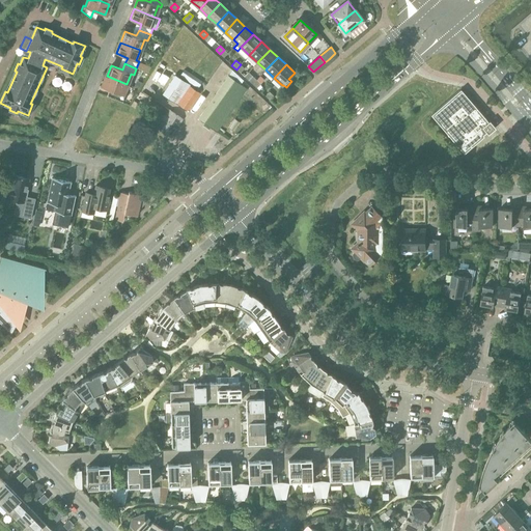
[(190,83),(198,88),(202,81),(185,70),(179,76),(190,83)]
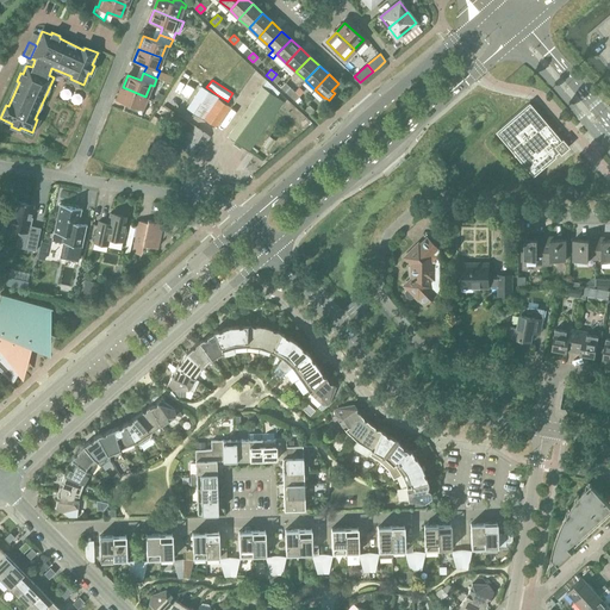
[(280,88),(290,97),(294,92),(290,87),(285,82),(280,88)]
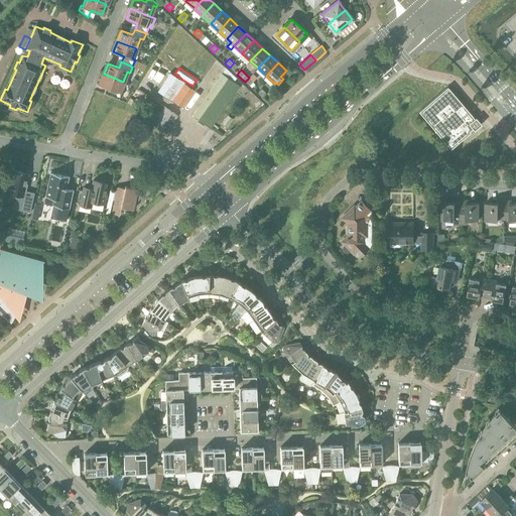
[(119,92),(123,82),(104,74),(99,85),(111,89),(108,95),(119,99),(122,93),(119,92)]
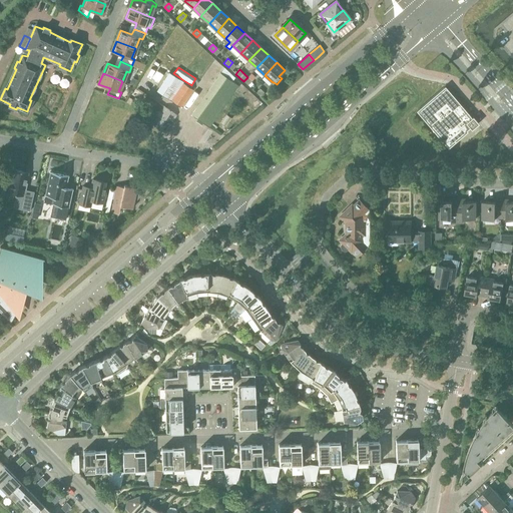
[(181,107),(192,91),(193,89),(168,73),(156,91),(181,107)]
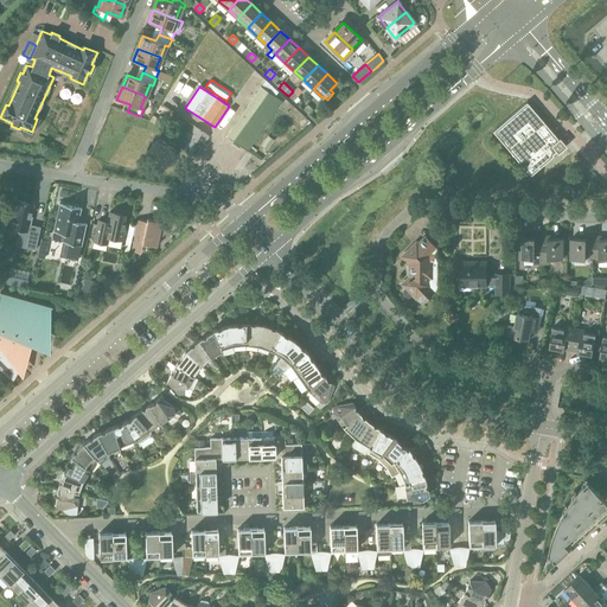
[(227,135),(228,136),(248,151),(282,102),(275,96),(278,93),(273,88),(269,93),(261,87),(227,135)]
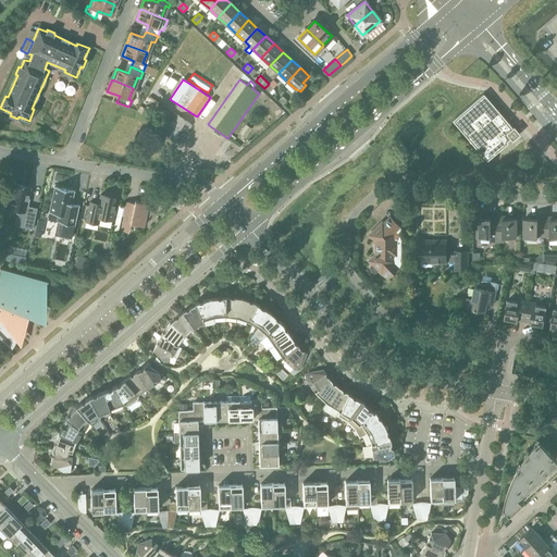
[(512,127),(483,94),(452,121),(467,139),(486,161),(507,143),(507,141),(510,139),(511,141),(520,134),(514,127),(512,127)]
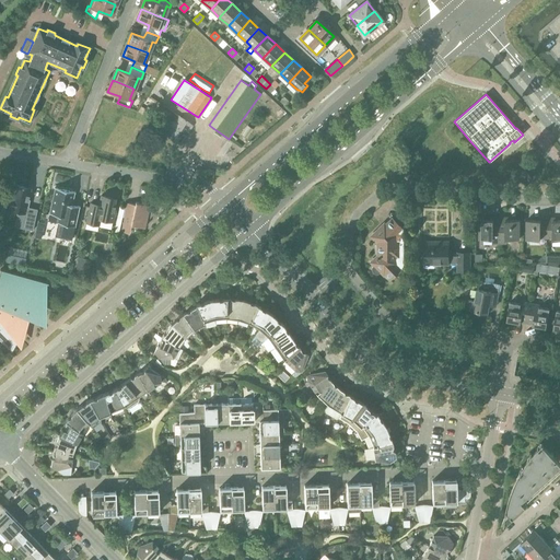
[(193,126),(178,116),(165,135),(179,144),(193,126)]
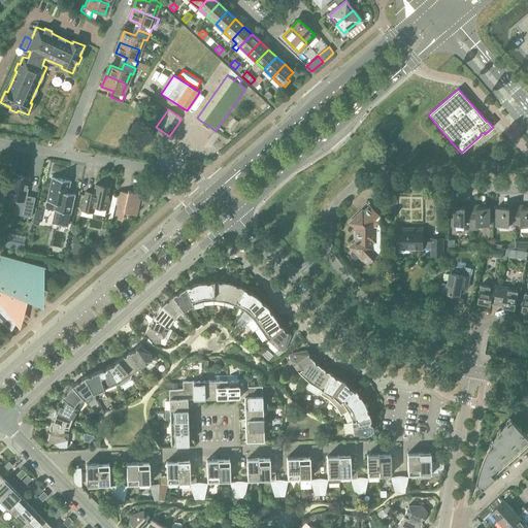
[(230,122),(227,127),(232,130),(238,122),(230,116),(227,120),(230,122)]
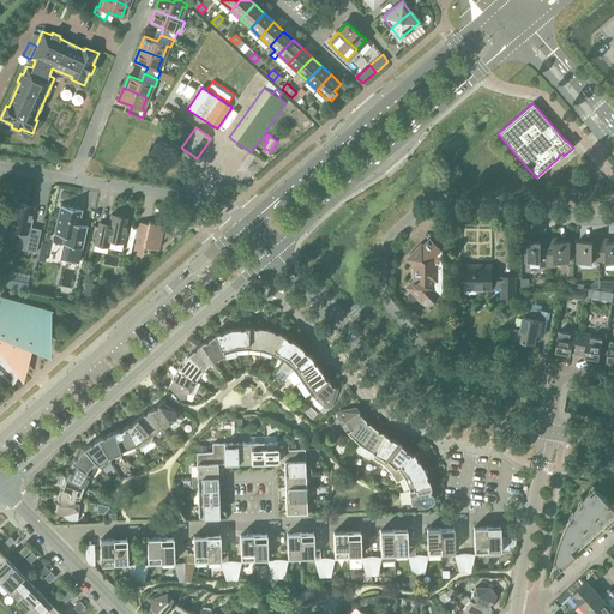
[(28,235),(24,251),(36,253),(41,229),(30,227),(32,220),(31,220),(34,206),(32,206),(32,208),(26,206),(28,205),(16,203),(13,215),(4,214),(1,227),(10,229),(10,230),(28,235)]
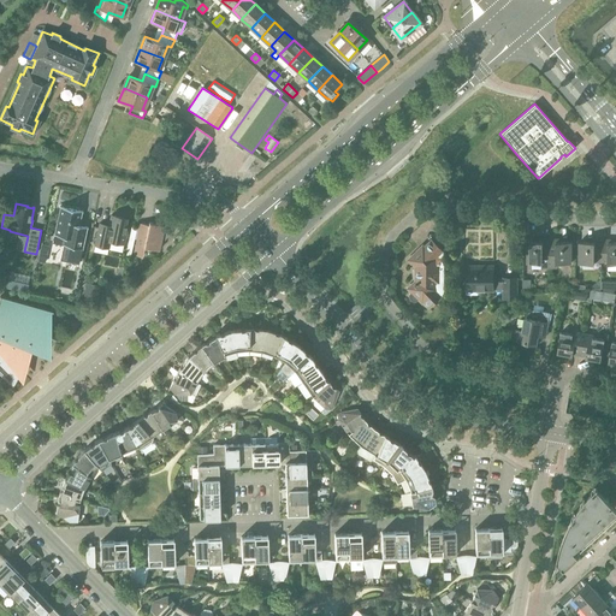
[(81,211),(60,206),(52,242),(72,247),(70,259),(80,261),(87,226),(78,224),(81,211)]
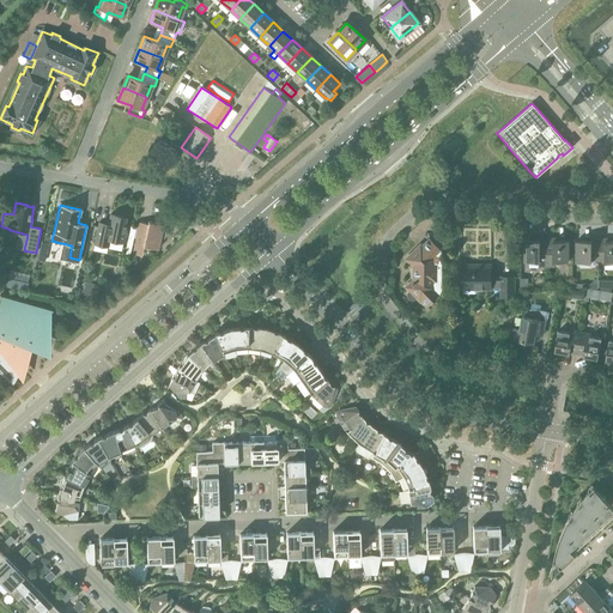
[(127,225),(125,224),(127,218),(110,214),(108,224),(98,222),(93,244),(108,247),(109,240),(123,243),(127,225)]
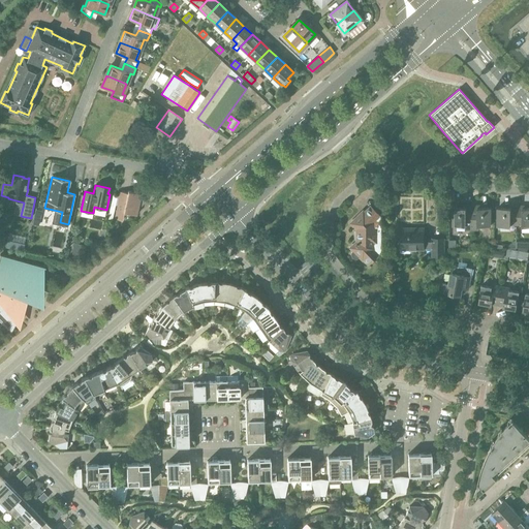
[(115,218),(122,220),(124,212),(136,215),(138,206),(141,207),(146,200),(139,199),(142,193),(128,190),(127,193),(120,191),(115,218)]
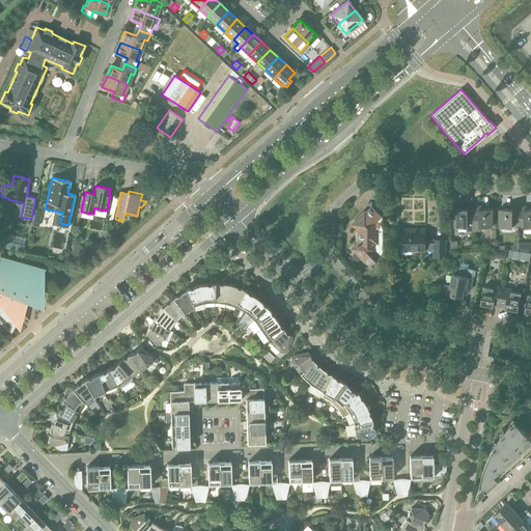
[(467,230),(473,230),(473,205),(467,205),(467,208),(454,208),(454,226),(467,226),(467,230)]
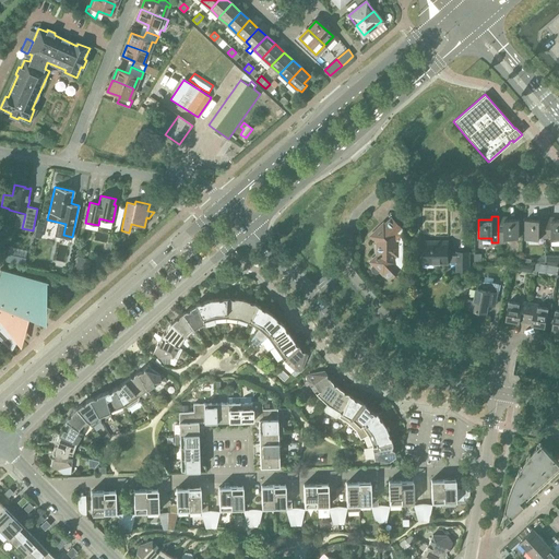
[(498,216),(498,242),(506,242),(506,238),(519,238),(519,219),(506,219),(506,216),(498,216)]
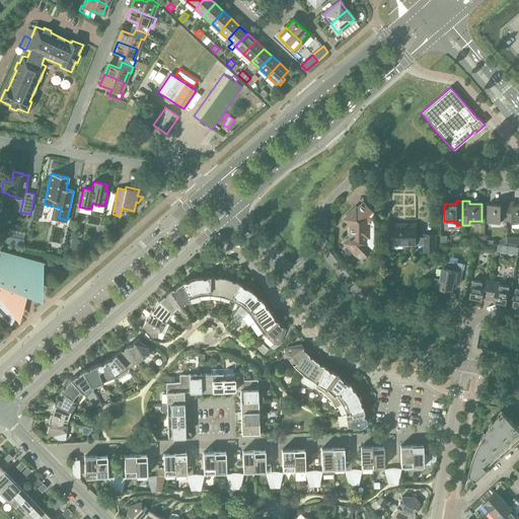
[(501,221),(507,221),(507,202),(500,202),(500,204),(489,204),(488,222),(501,222),(501,221)]
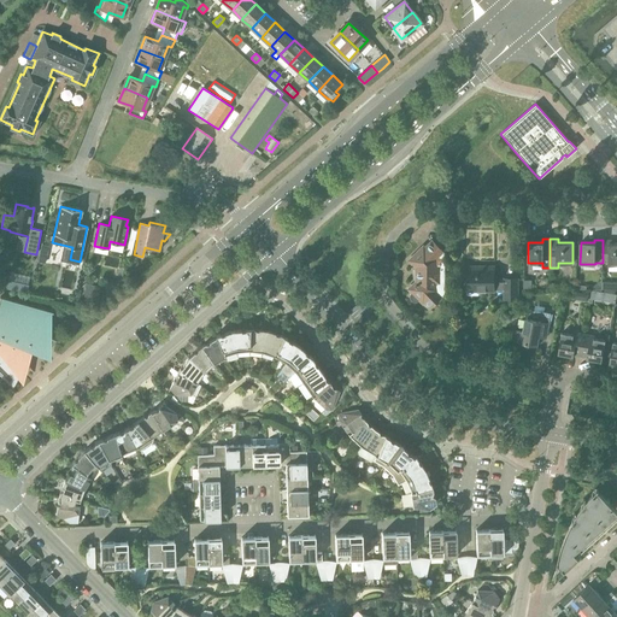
[(603,240),(603,263),(609,263),(609,264),(616,263),(616,242),(610,242),(610,240),(603,240)]
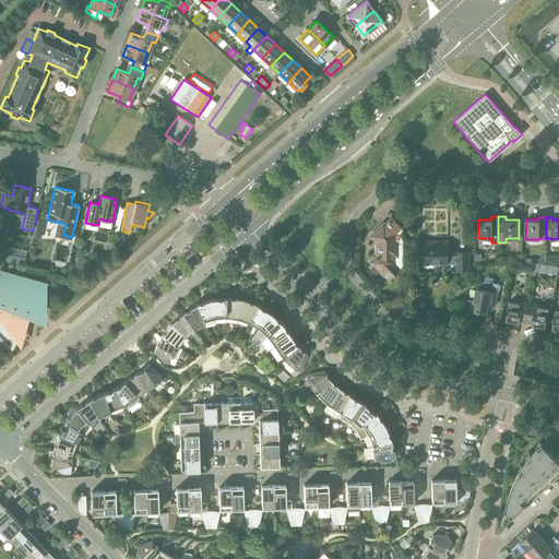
[(382,274),(383,273),(388,277),(401,265),(401,229),(391,218),(384,225),(383,224),(370,236),(377,241),(377,246),(375,246),(376,251),(377,251),(377,256),(370,261),(373,264),(371,266),(371,269),(371,271),(373,272),(376,273),(378,272),(380,271),(382,274)]
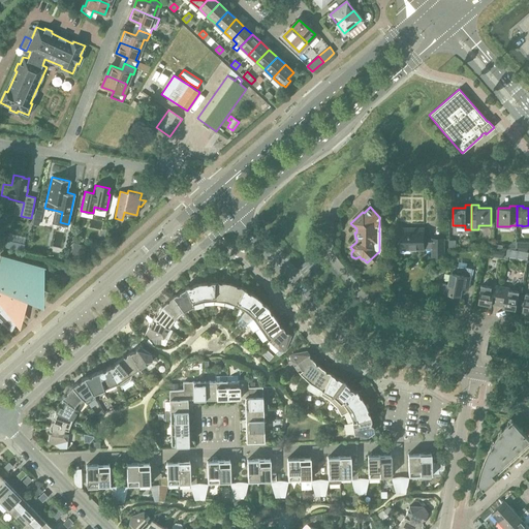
[(400,249),(424,249),(433,249),(433,255),(443,255),(443,240),(433,240),(433,241),(424,241),(424,228),(400,228),(400,249)]
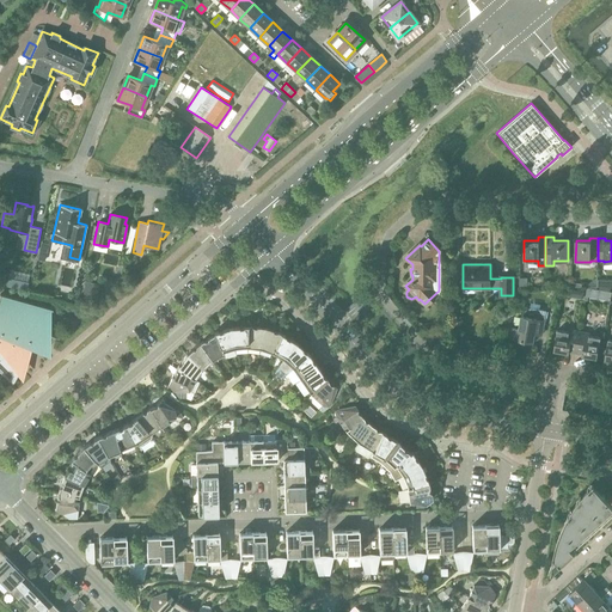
[(8,279),(7,286),(26,291),(28,282),(8,279)]
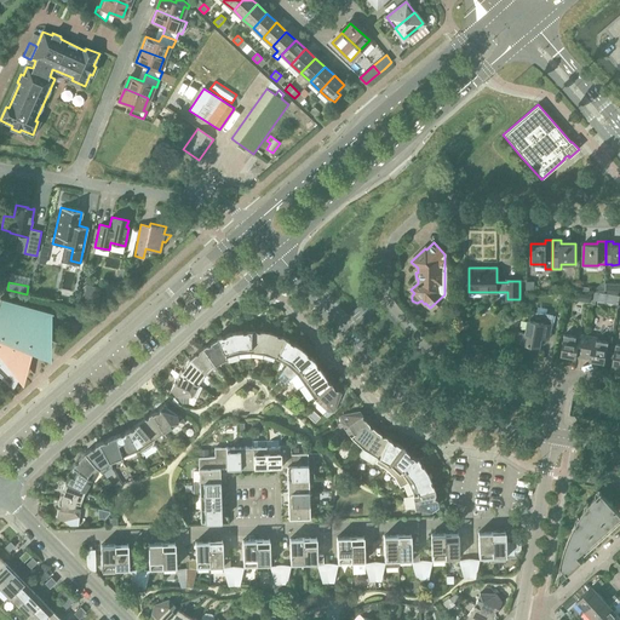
[(101,296),(86,292),(84,302),(98,305),(101,296)]
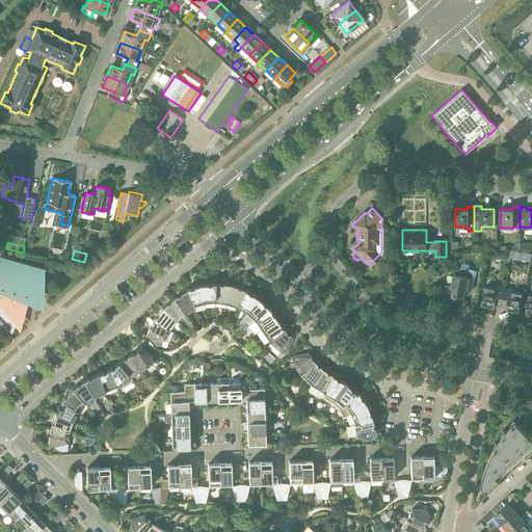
[(0,322),(2,324),(8,331),(8,330),(19,320),(17,317),(21,302),(35,299),(45,268),(0,256),(0,322)]
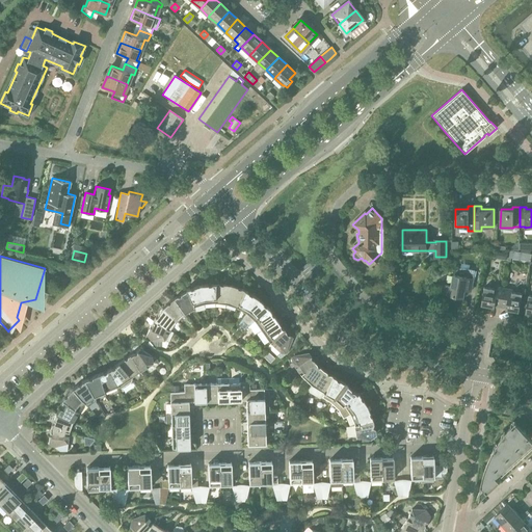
[(475,270),(461,268),(459,275),(454,274),(452,287),(445,286),(444,293),(463,296),(464,289),(471,290),(473,277),(474,277),(475,270)]
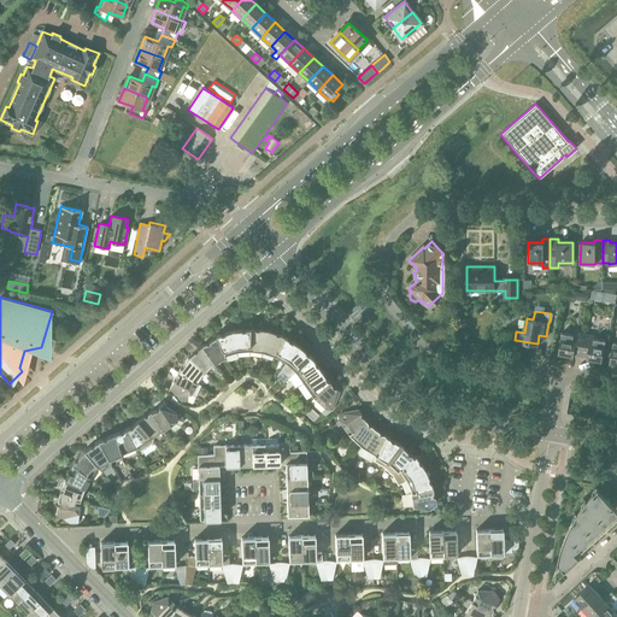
[(241,329),(233,330),(238,351),(248,350),(250,351),(251,328),(250,328),(246,329),(244,330),(241,330),(241,329)]
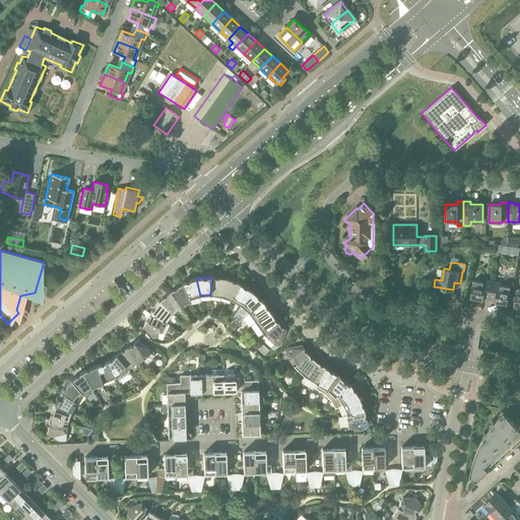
[(221,297),(225,278),(224,278),(218,277),(217,278),(215,278),(214,277),(211,276),(210,296),(221,297)]
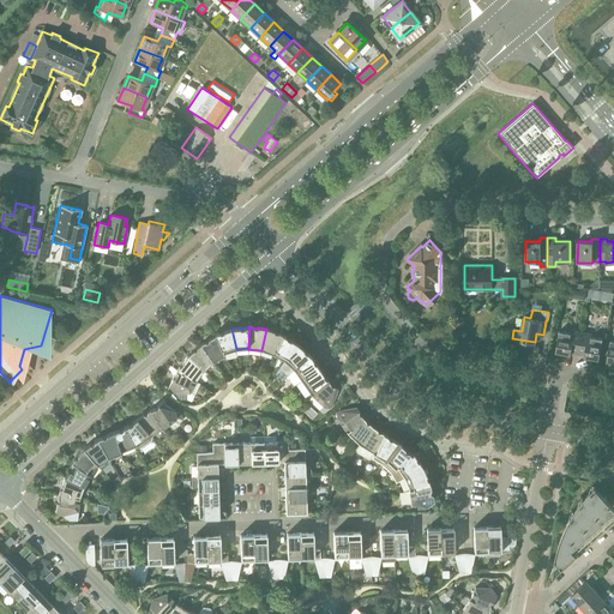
[(236,349),(232,329),(230,329),(223,331),(223,332),(221,332),(218,332),(215,333),(215,336),(216,336),(223,354),(236,349)]
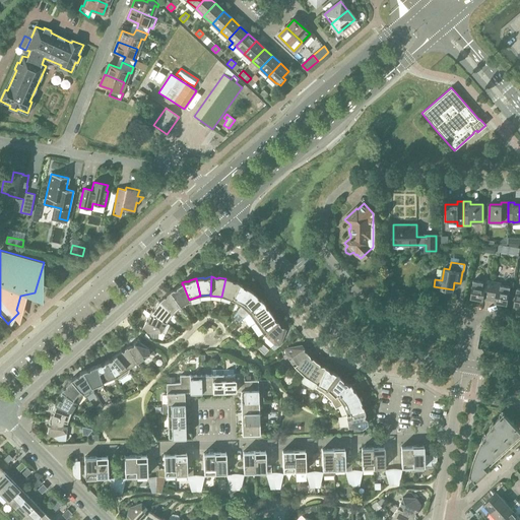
[(232,280),(225,278),(221,297),(231,300),(232,300),(240,283),(236,282),(234,282),(233,282),(232,280)]
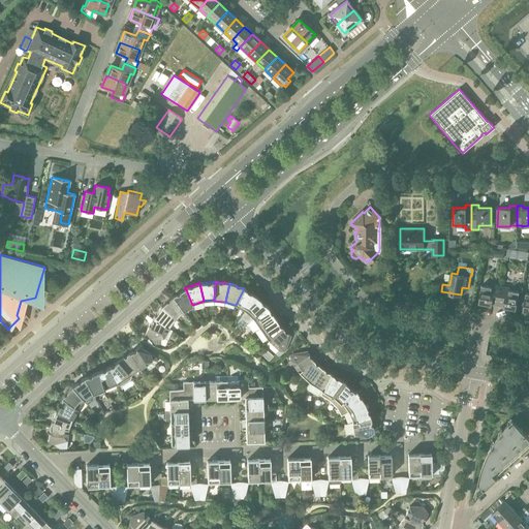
[(497,305),(501,286),(495,285),(494,287),(481,285),(478,303),(492,306),(492,304),(497,305)]
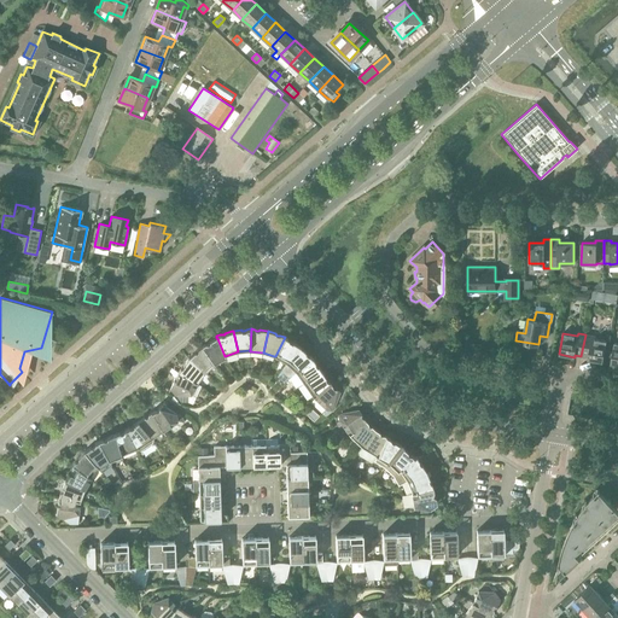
[(593,336),(586,334),(581,356),(588,357),(588,359),(604,362),(607,340),(593,338),(593,336)]
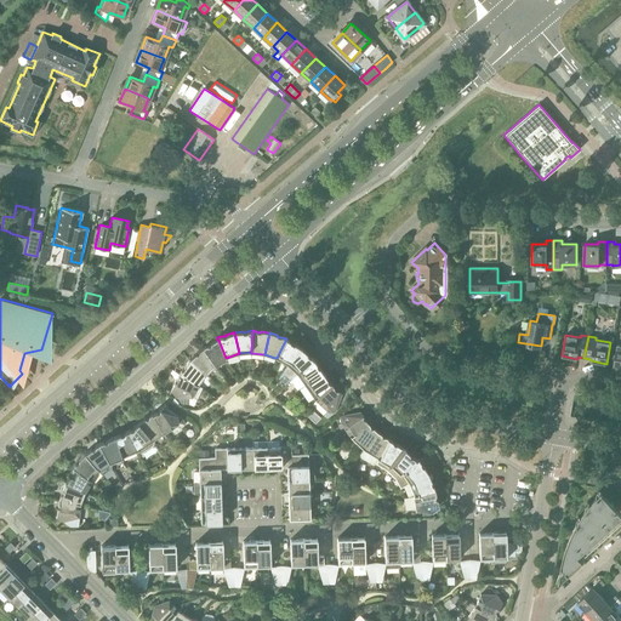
[(288,365),(289,366),(302,348),(301,347),(294,343),(292,343),(290,343),(290,341),(286,339),(277,358),(288,365)]
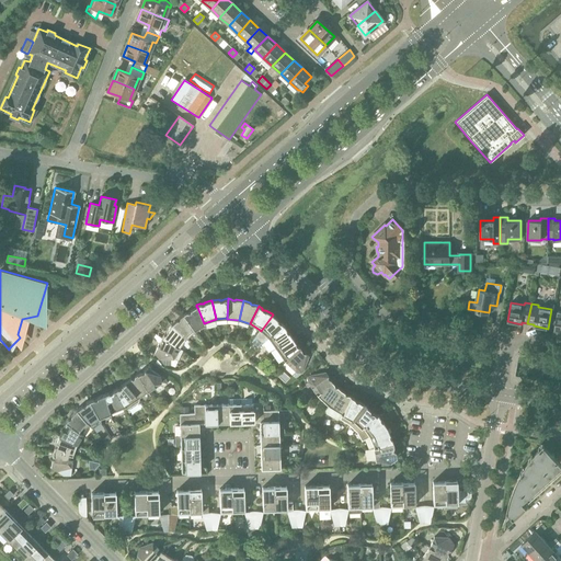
[(183,315),(194,331),(205,324),(204,323),(197,307),(196,307),(190,310),(191,311),(189,312),(186,312),(183,315)]
